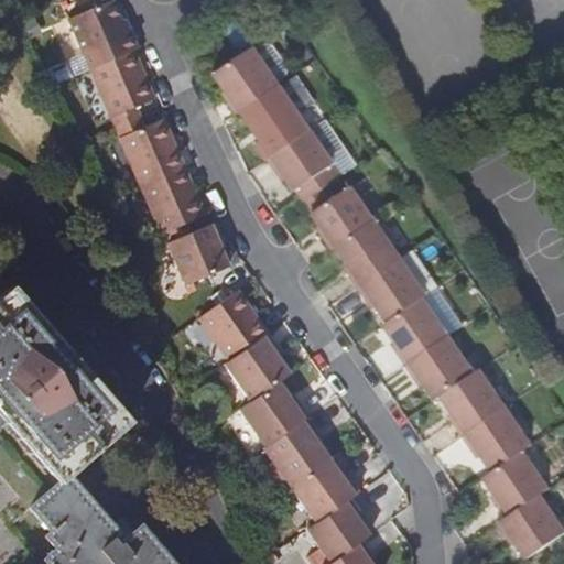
[(110,2),(67,21),(89,72),(133,53),(138,51),(129,33),(125,34),(120,23),(110,2)]
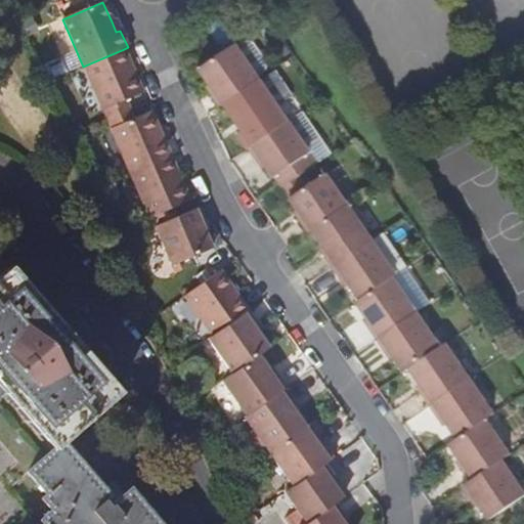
[(116,20),(112,22),(116,32),(120,31),(116,20)]
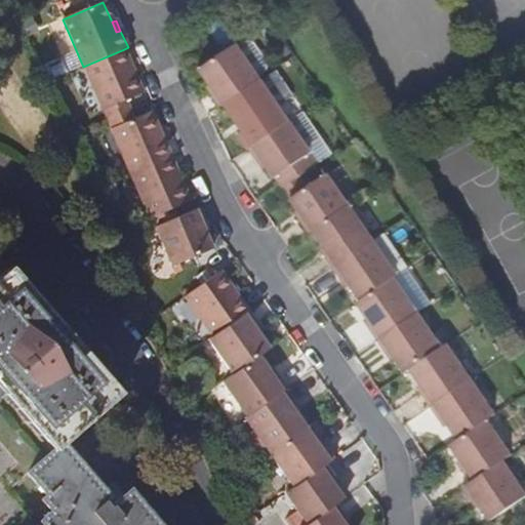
[(221,88),(231,102),(263,79),(239,45),(203,70),(218,91),(221,88)]
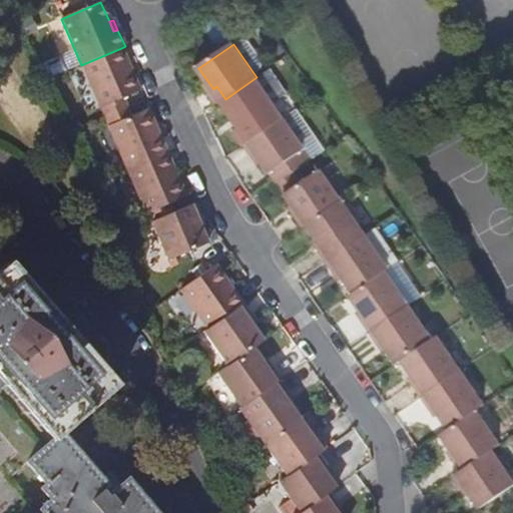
[(139,91),(121,48),(81,65),(100,108),(123,98),(139,91)]
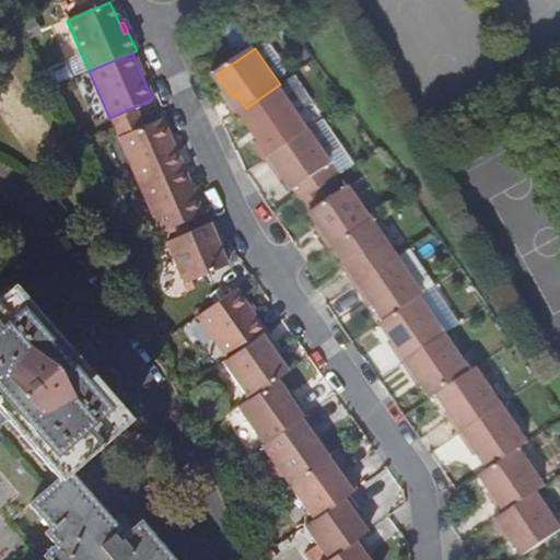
[(267,161),(312,130),(280,84),(246,108),(242,112),(253,127),(257,124),(266,137),(261,140),(255,144),(267,161)]
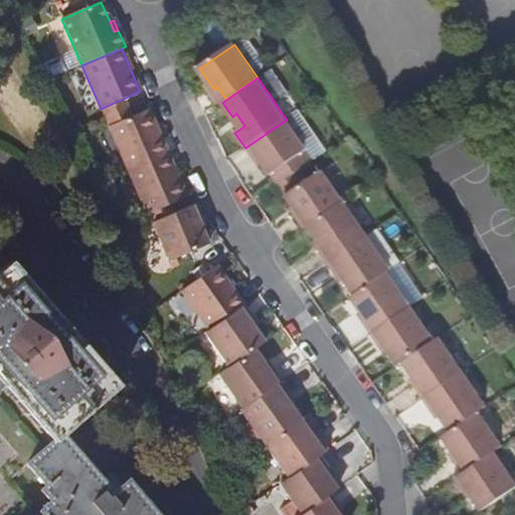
[(124,99),(101,109),(105,118),(128,109),(124,99)]
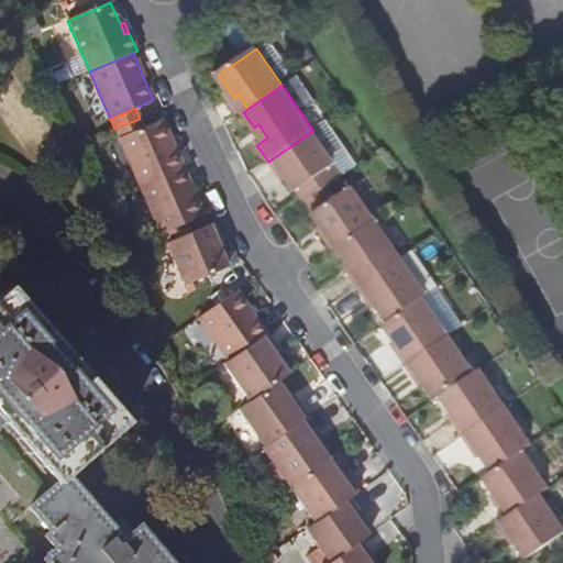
[(140,119),(114,129),(120,141),(144,130),(140,119)]
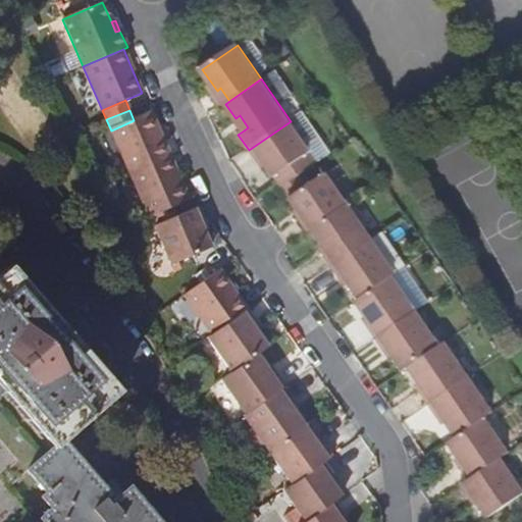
[(169,156),(151,113),(134,120),(111,131),(129,173),(169,156)]
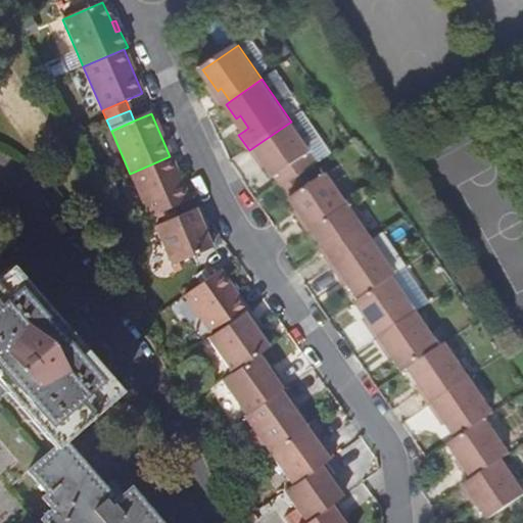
[(244,131),(248,128),(240,115),(236,119),(244,131)]
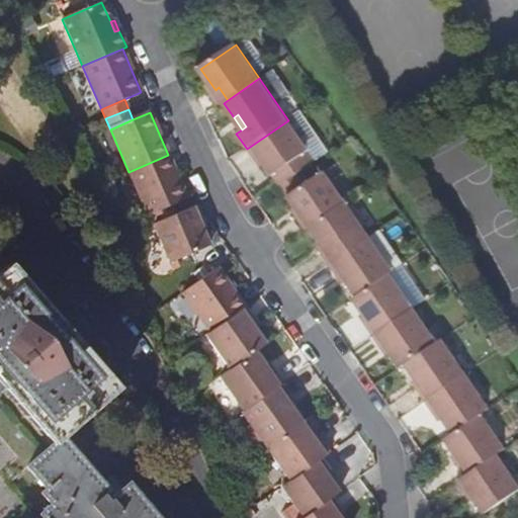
[(262,158),(274,176),(310,151),(288,120),(249,148),(258,161),(262,158)]
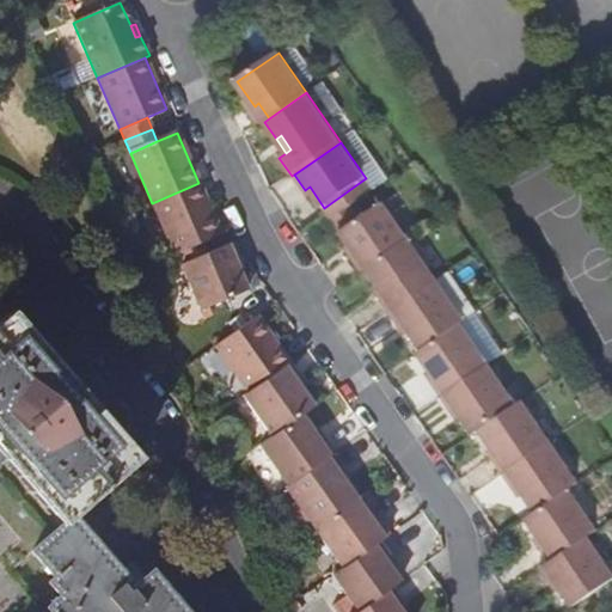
[(375,190),(366,178),(324,208),(332,220),(375,190)]
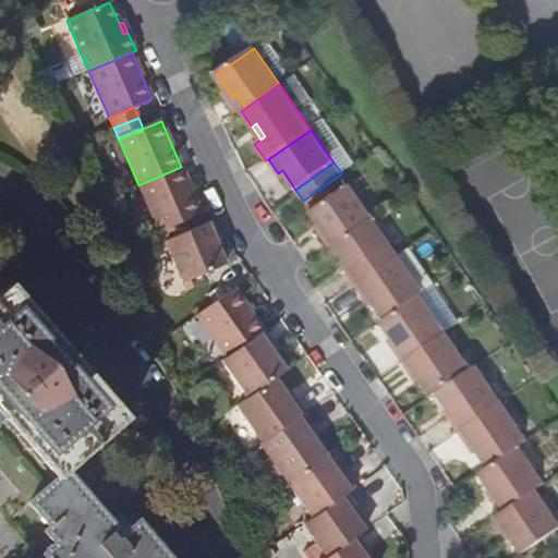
[(201,215),(181,167),(138,185),(159,233),(183,222),(201,215)]
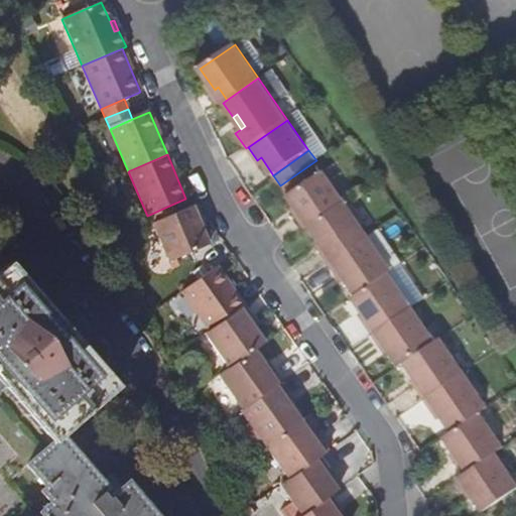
[(294,217),(304,230),(308,228),(345,203),(323,171),(303,185),(286,197),(298,214),(294,217)]
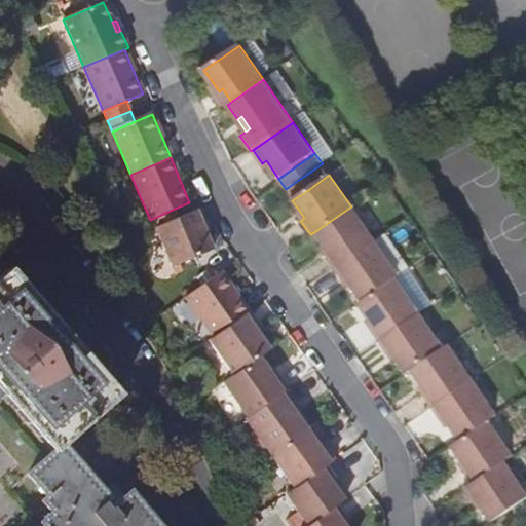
[(292,200),(309,189),(302,178),(286,189),(285,189),(292,200)]
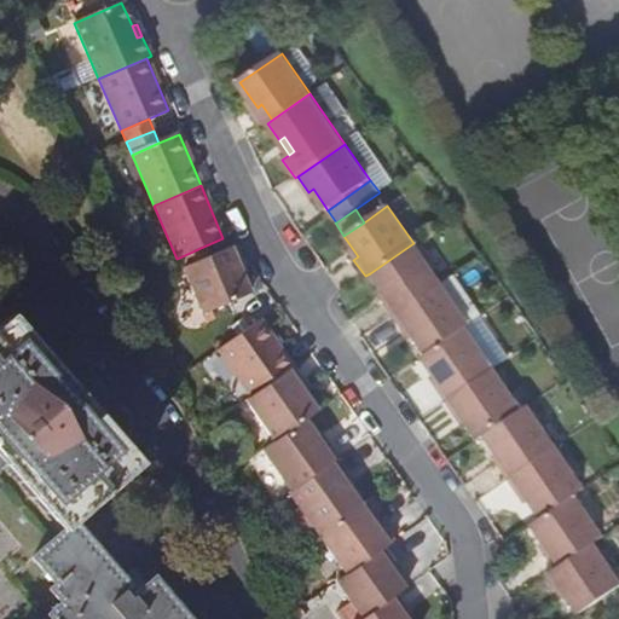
[(403,312),(443,284),(414,243),(370,273),(388,298),(383,301),(394,317),(403,312)]
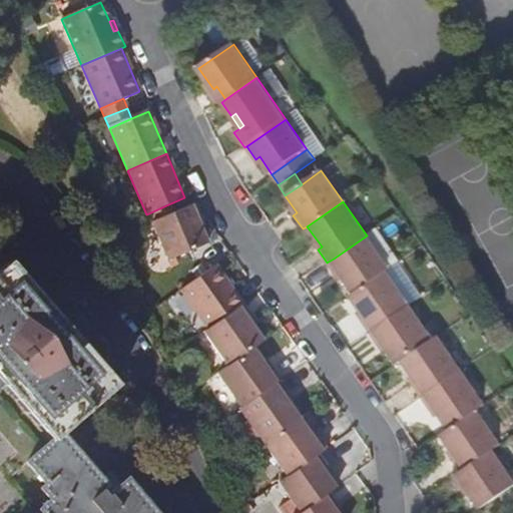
[(168,204),(146,214),(150,223),(151,223),(172,214),(168,204)]
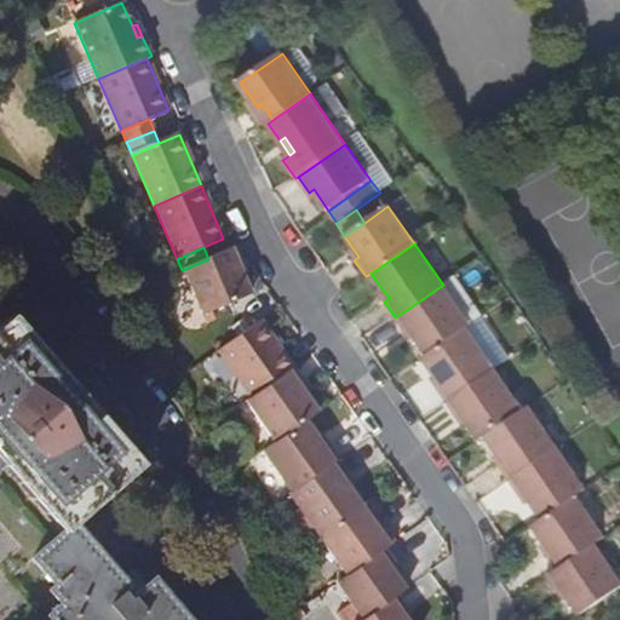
[(183,270),(202,316),(251,296),(239,267),(244,265),(235,247),(208,259),(183,270)]
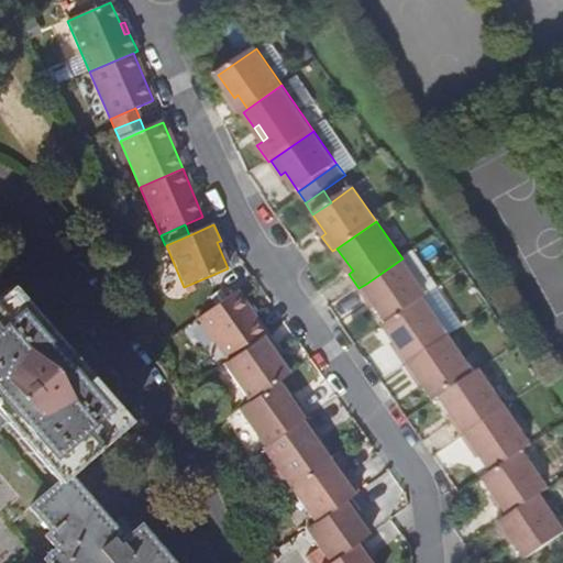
[(373,300),(389,322),(424,298),(428,295),(403,258),(366,284),(359,288),(370,302),(373,300)]
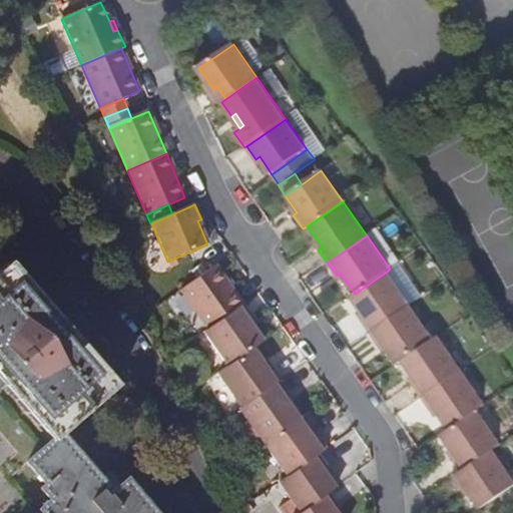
[(0,382),(3,386),(51,442),(40,452),(27,462),(46,484),(40,489),(50,500),(39,510),(42,512),(157,512),(126,478),(112,490),(61,433),(116,385),(8,263),(0,270),(0,382)]
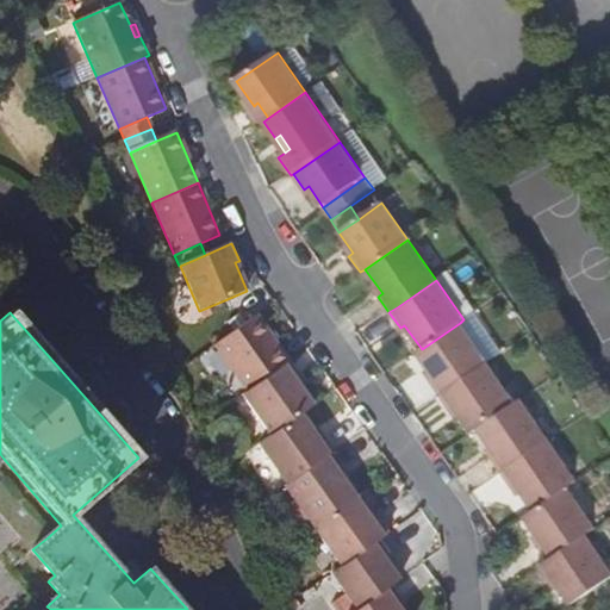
[(256,316),(215,346),(247,393),(290,363),(256,316)]
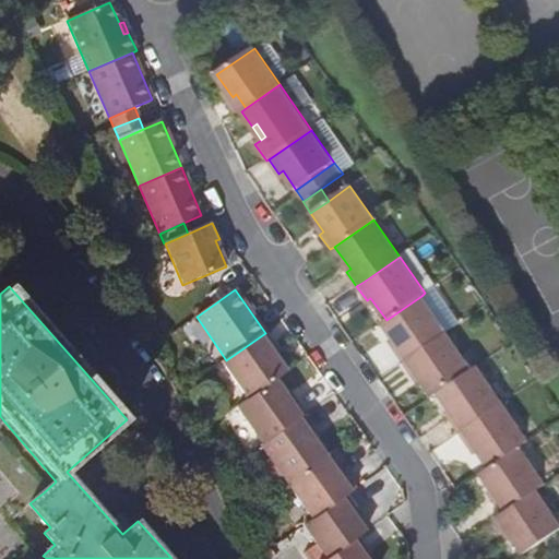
[(394,348),(404,363),(447,333),(421,296),(382,323),(399,345),(394,348)]
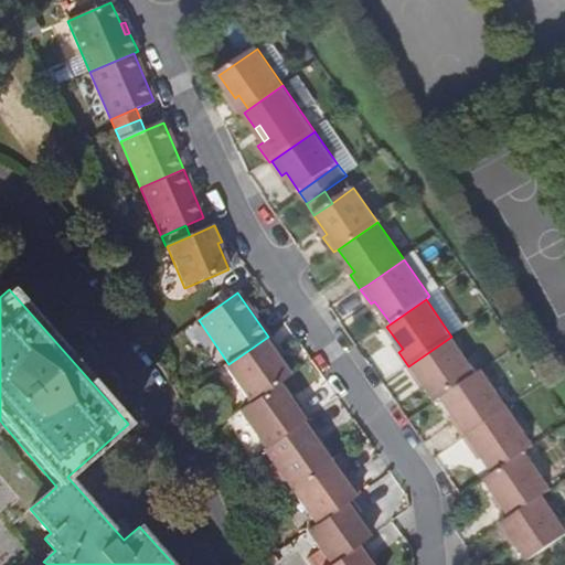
[(278,351),(268,337),(228,364),(225,366),(251,404),(278,385),(289,377),(274,354),(278,351)]
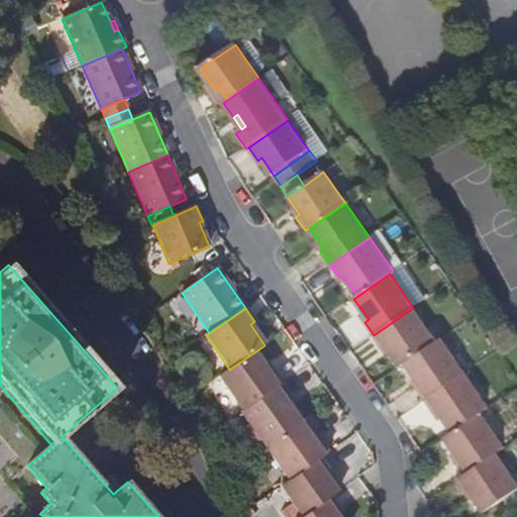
[(388,346),(403,368),(407,366),(438,343),(413,308),(374,335),(384,349),(388,346)]
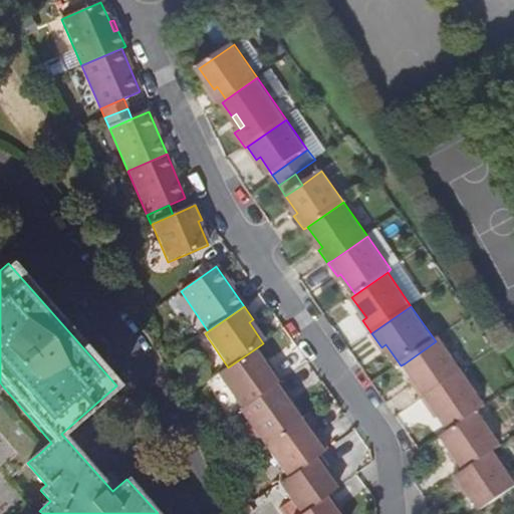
[(415,388),(424,400),(464,372),(440,338),(436,341),(405,363),(419,383),(415,388)]
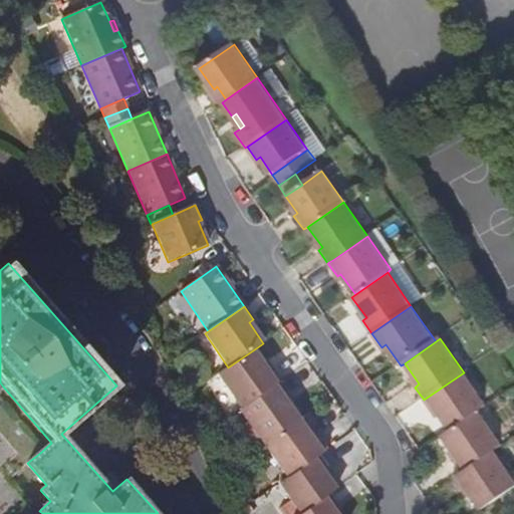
[(268,371),(253,350),(228,367),(218,374),(242,410),(281,381),(272,368),(268,371)]
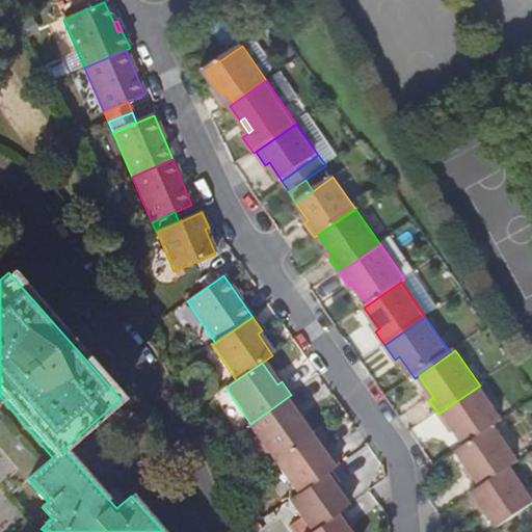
[(453,425),(468,446),(496,427),(504,421),(480,386),(439,414),(449,428),(453,425)]
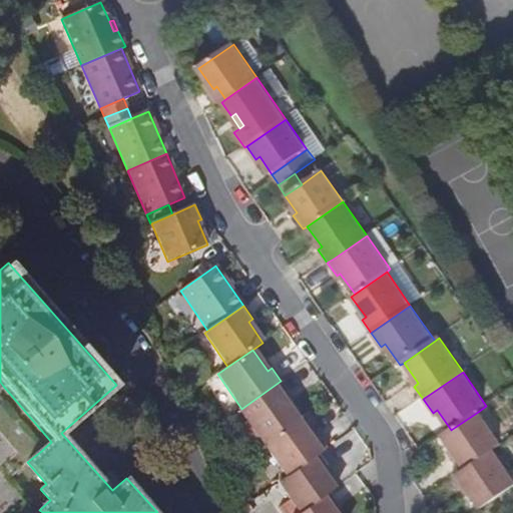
[(289,397),(279,383),(241,409),(239,410),(264,444),(299,419),(285,399),(289,397)]
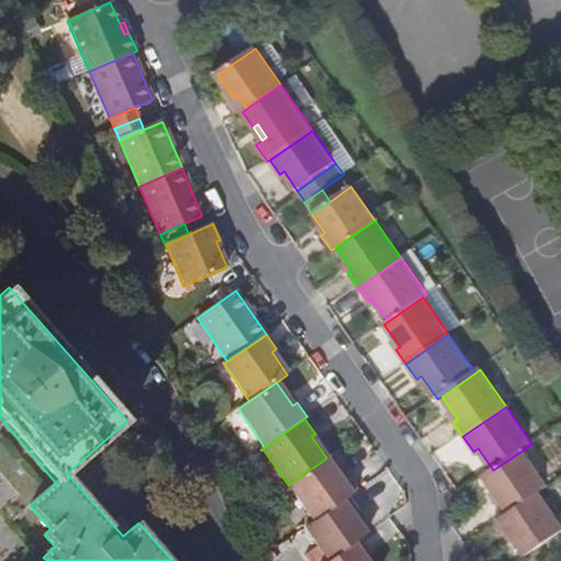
[(495,503),(504,517),(540,493),(549,488),(523,450),(493,470),(484,477),(500,499),(495,503)]
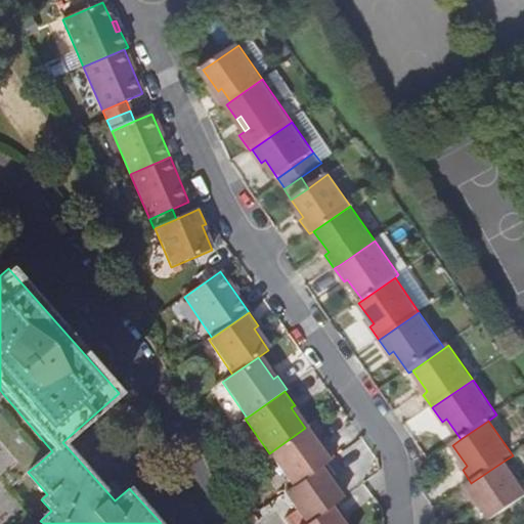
[(320,449),(305,428),(269,453),(293,488),(324,466),(333,460),(324,447),(320,449)]
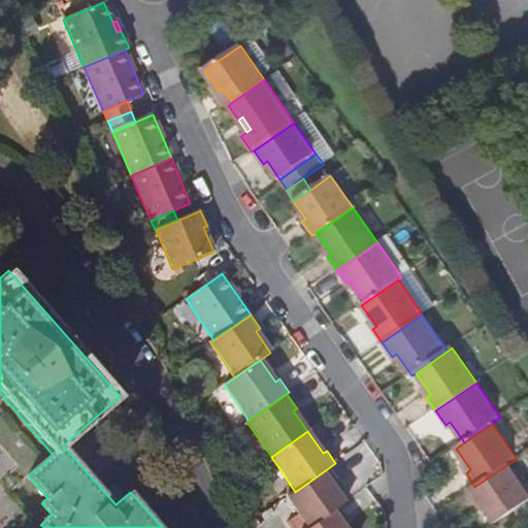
[(481,503),(495,524),(515,512),(527,501),(527,492),(508,464),(474,487),(467,492),(476,506),(481,503)]
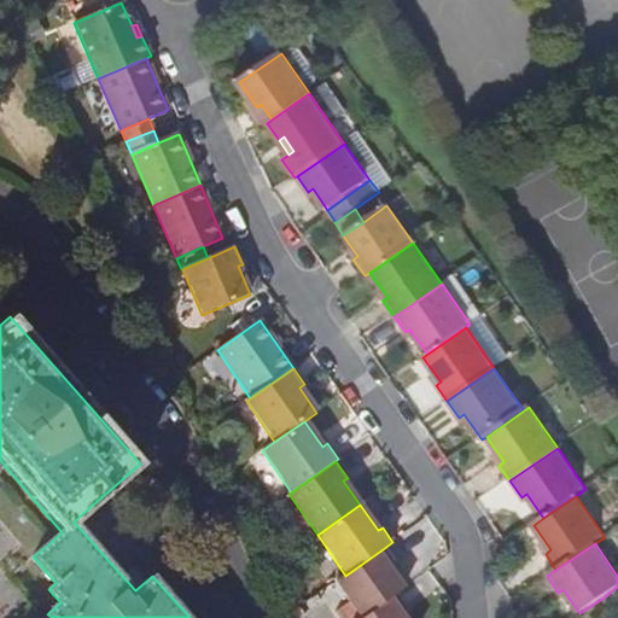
[(395,566),(383,549),(345,576),(336,583),(360,617),(363,617),(395,595),(403,589),(390,570),(395,566)]
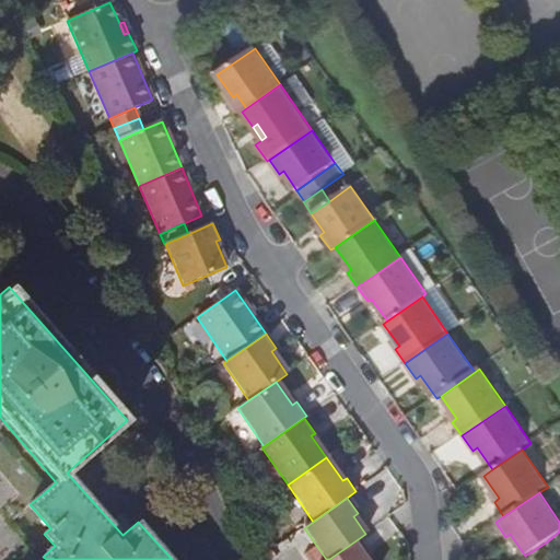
[(559,559),(559,532),(546,543),(559,551),(559,559)]
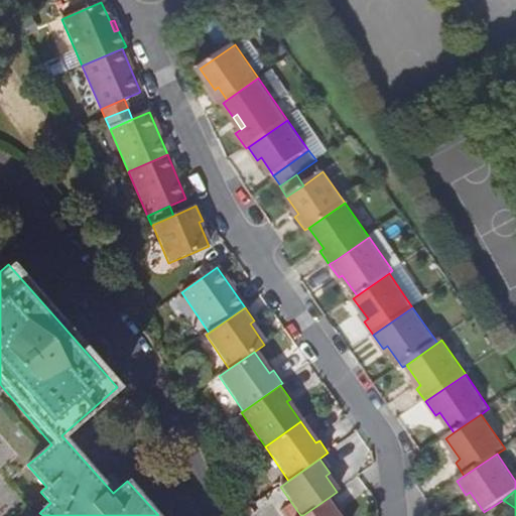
[(336,515),(335,514),(340,511),(330,497),(303,515),(336,515)]
